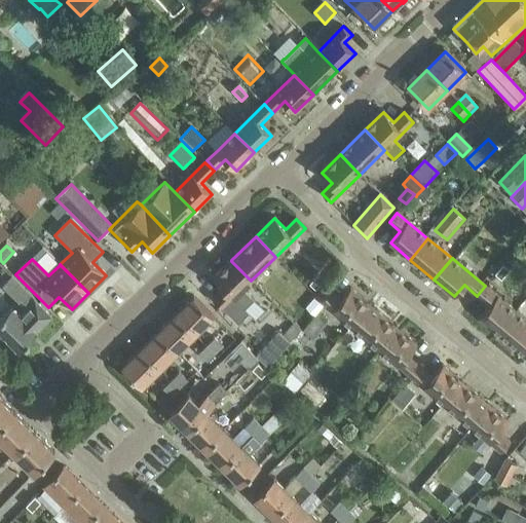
[(251,281),(231,261),(214,278),(224,290),(214,300),(238,325),(250,314),(246,309),(254,301),(242,289),(251,281)]
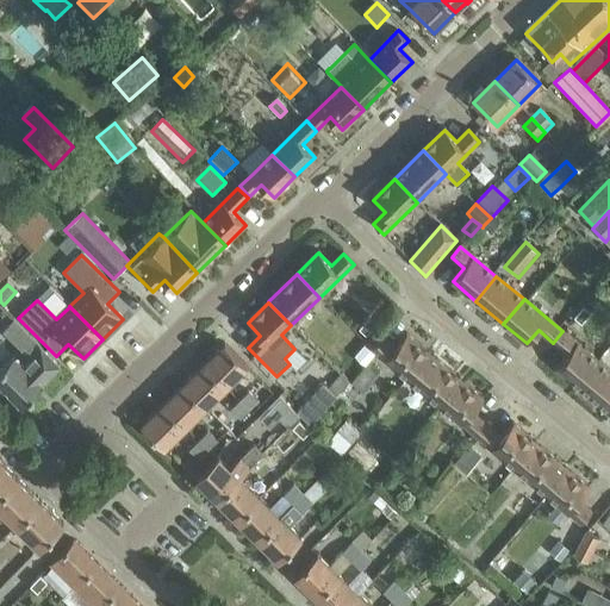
[(584,308),(574,319),(582,325),(591,314),(584,308)]
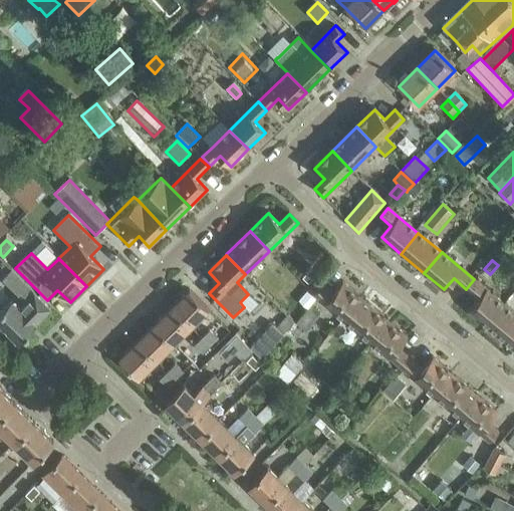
[(0,312),(0,324),(18,343),(36,325),(36,324),(50,310),(11,270),(2,280),(20,297),(14,303),(11,300),(8,304),(0,312)]
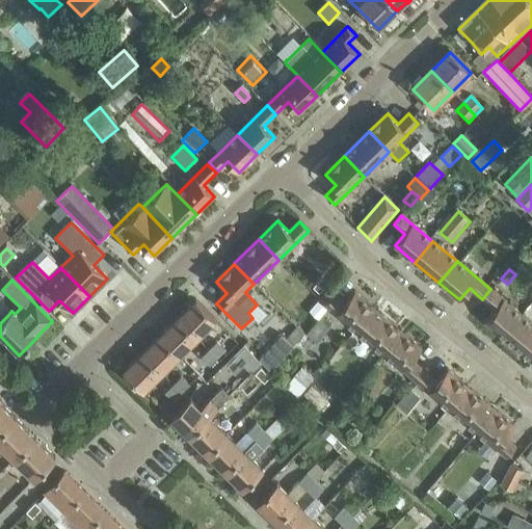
[(322,280),(313,289),(319,294),(327,285),(322,280)]
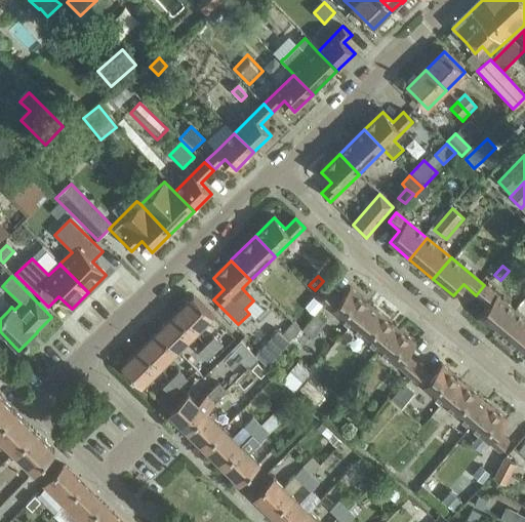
[(479,317),(499,334),(517,313),(484,285),(476,295),(489,306),(479,317)]
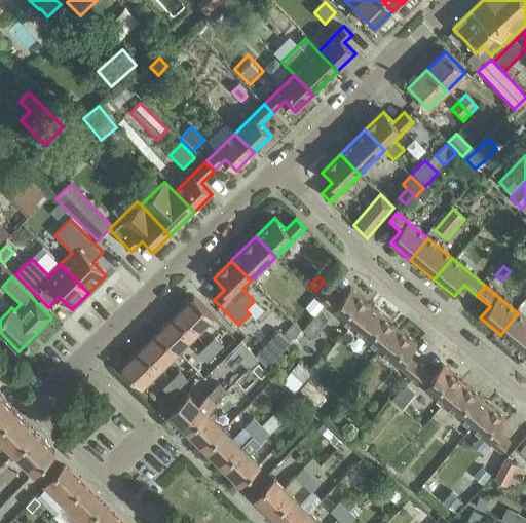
[(320,304),(353,331),(372,308),(350,290),(340,301),(330,292),(320,304)]
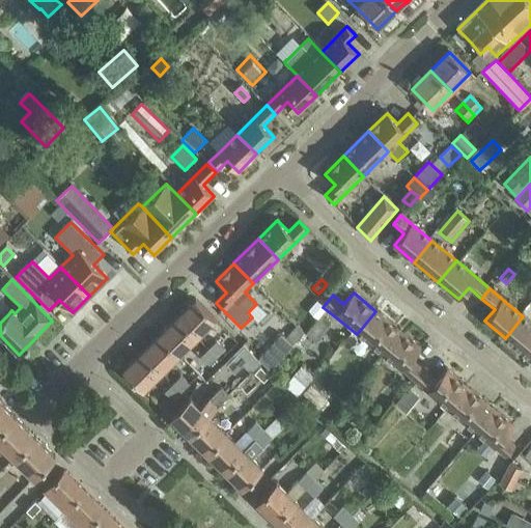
[(195,301),(177,318),(197,338),(215,321),(196,301),(195,301)]
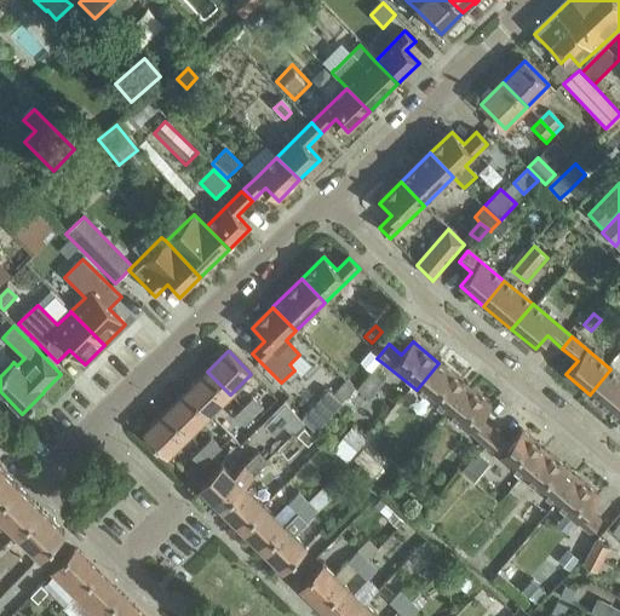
[(417,390),(442,412),(465,385),(438,363),(417,390)]
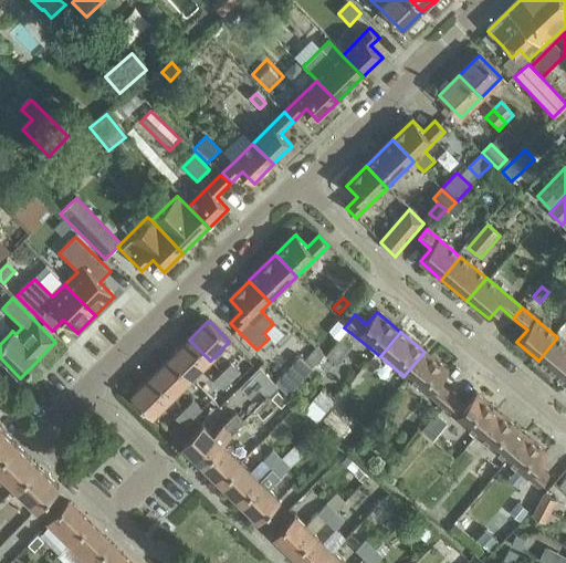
[(565,344),(557,337),(538,361),(564,383),(565,378),(565,344)]
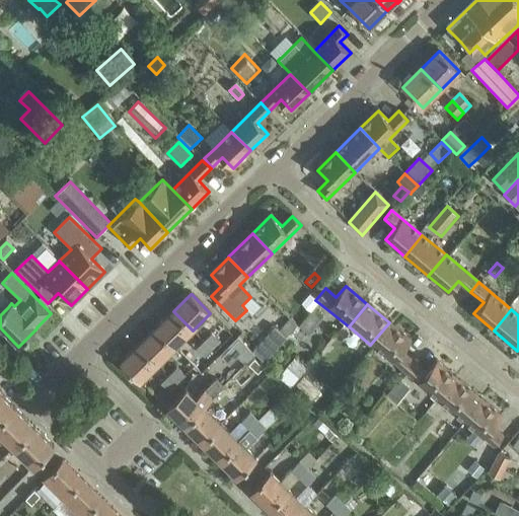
[(173,311),(156,328),(174,347),(174,348),(193,330),(173,311)]
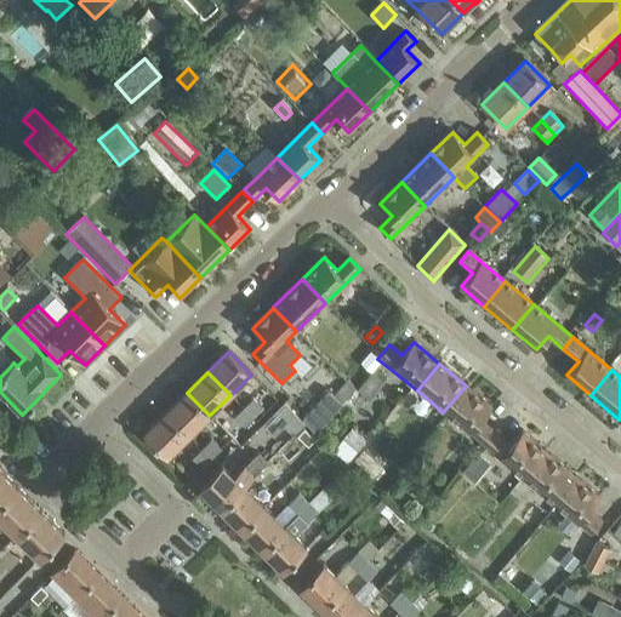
[(358,393),(370,403),(386,384),(374,375),(358,393)]
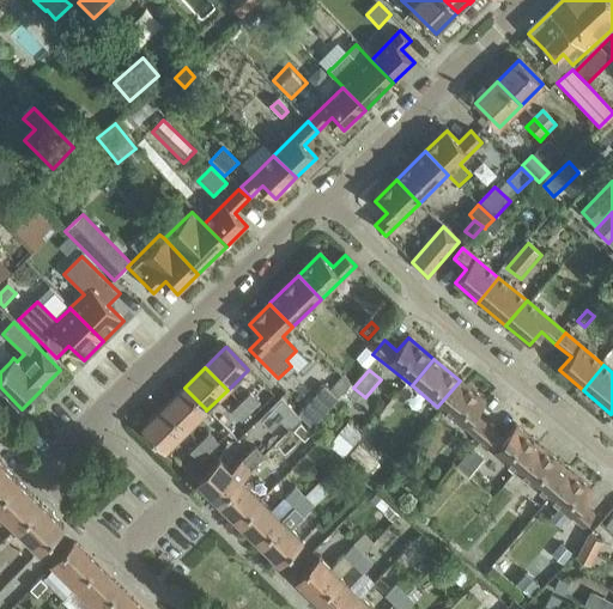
[(299,416),(313,430),(351,385),(341,377),(329,391),(323,387),(299,416)]
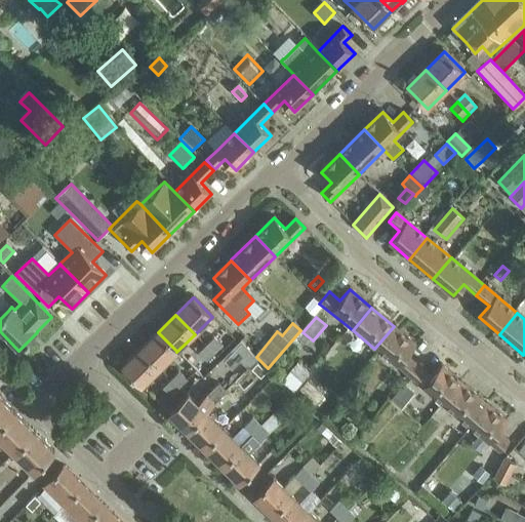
[(374,349),(409,377),(418,367),(406,356),(415,345),(394,326),(374,349)]
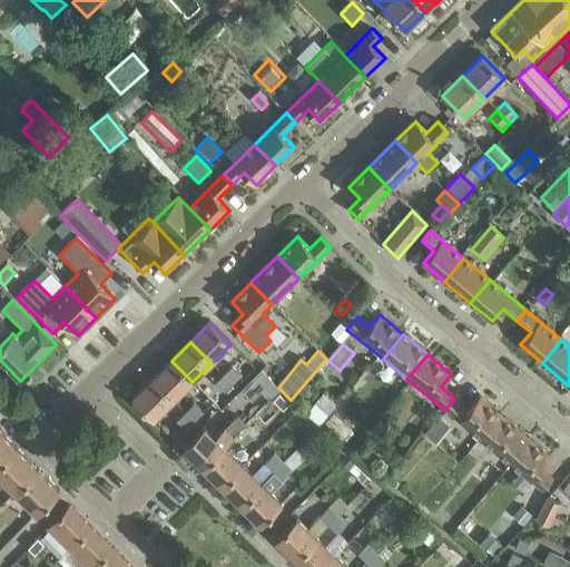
[(172,361),(153,380),(173,401),(182,392),(182,391),(192,381),(172,361)]
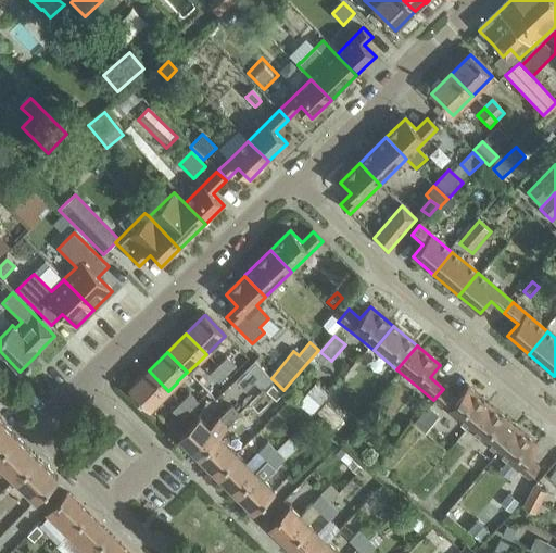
[(227,359),(218,367),(228,377),(237,368),(227,359)]
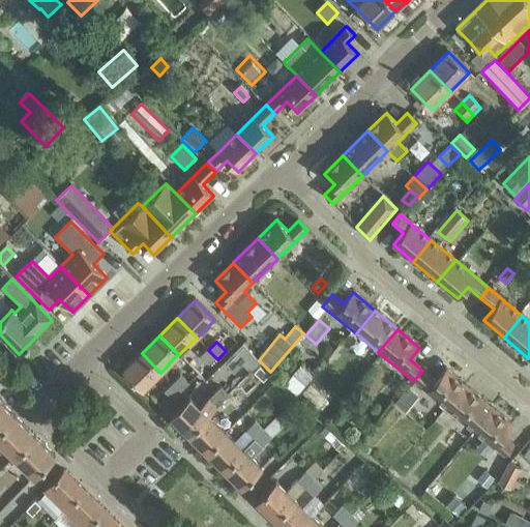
[(243,366),(249,372),(259,362),(243,345),(224,364),(234,375),(243,366)]
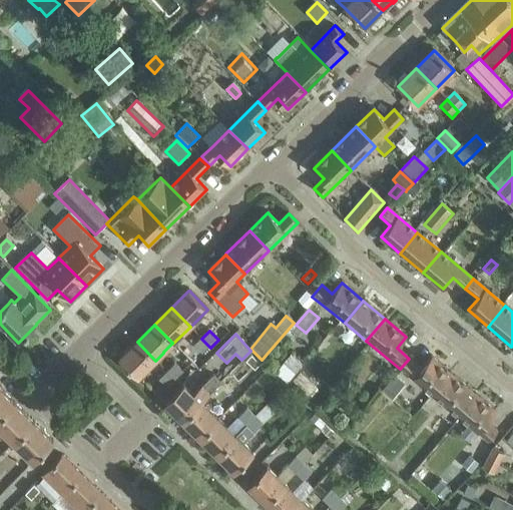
[(210,348),(201,339),(193,347),(201,356),(210,348)]
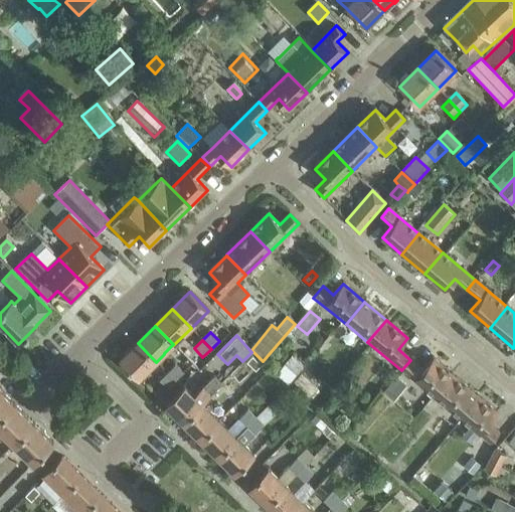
[(138,343),(120,360),(139,379),(156,362),(138,343)]
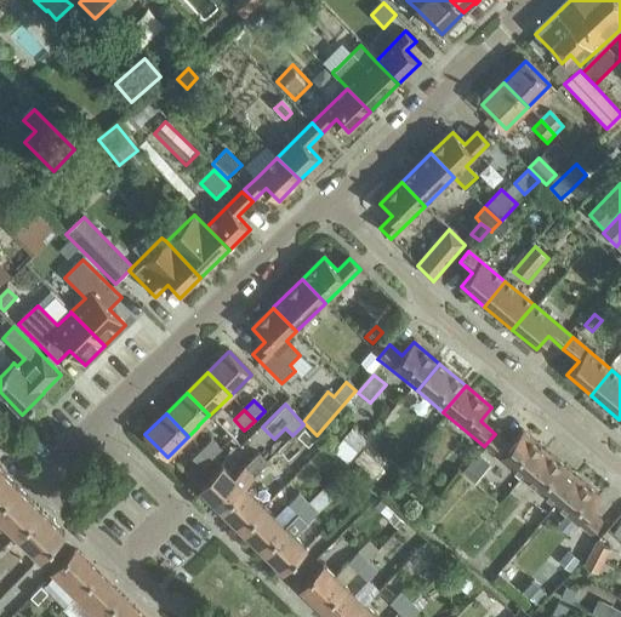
[(303,424),(292,435),(294,438),(295,436),(308,451),(319,440),(303,424)]
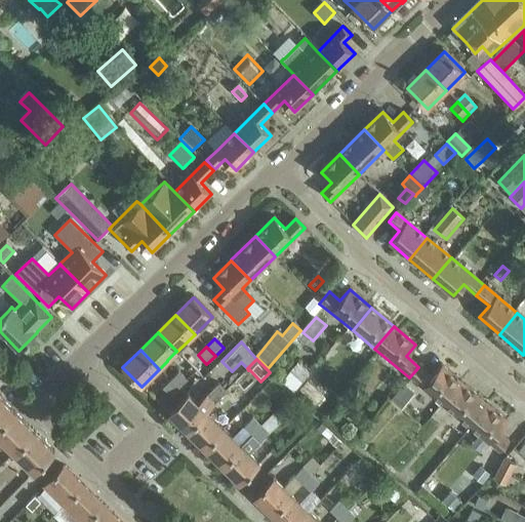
[(409,377),(445,407),(463,385),(441,366),(432,378),(418,367),(409,377)]
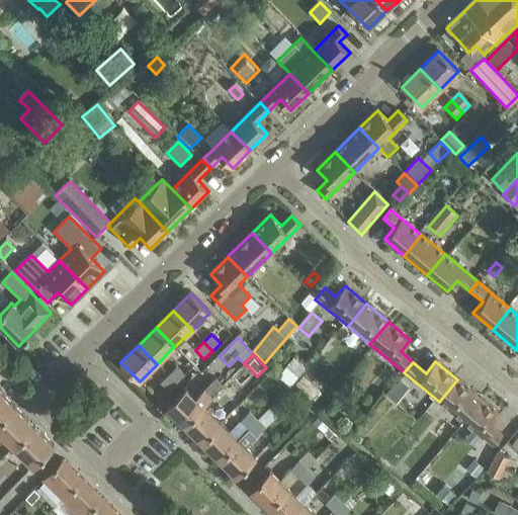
[(290,390),(296,383),(301,376),(288,365),(277,378),(290,390)]
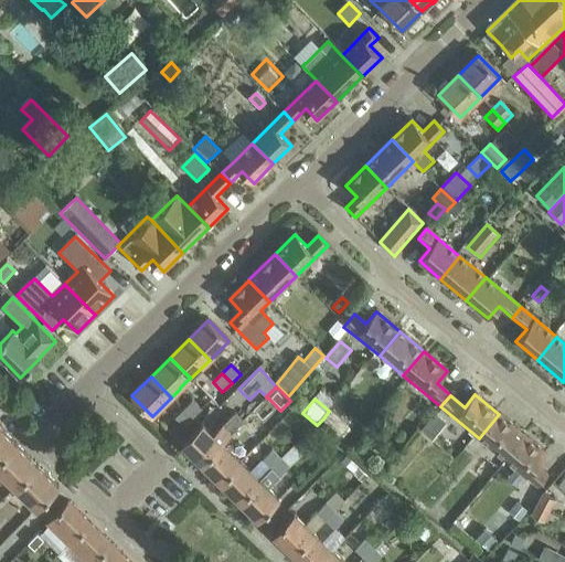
[(192,402),(183,410),(192,419),(200,412),(201,411),(192,402)]
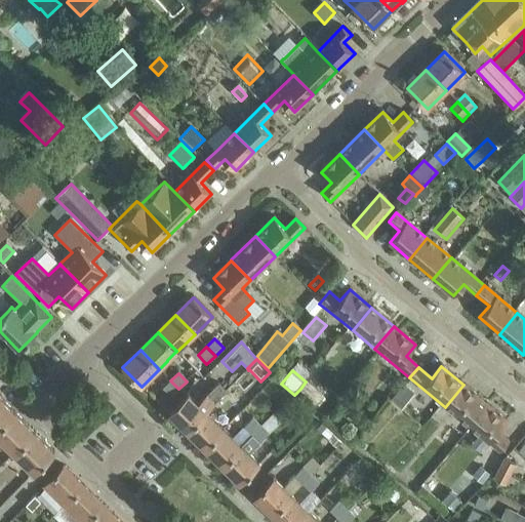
[(170,380),(163,389),(171,397),(178,389),(170,380)]
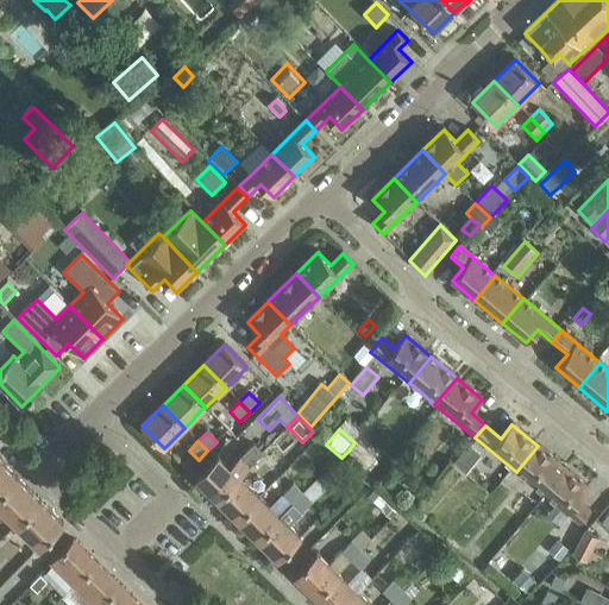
[(357,443),(347,453),(366,472),(376,461),(357,443)]
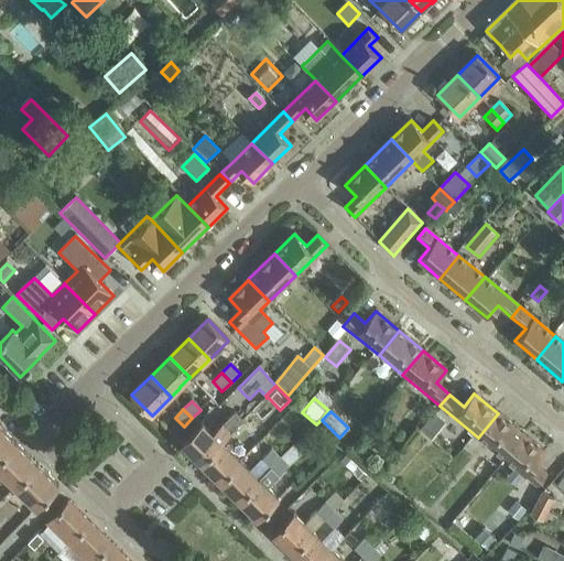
[(182,445),(201,464),(221,443),(242,422),(241,421),(234,413),(213,435),(202,424),(182,445)]
